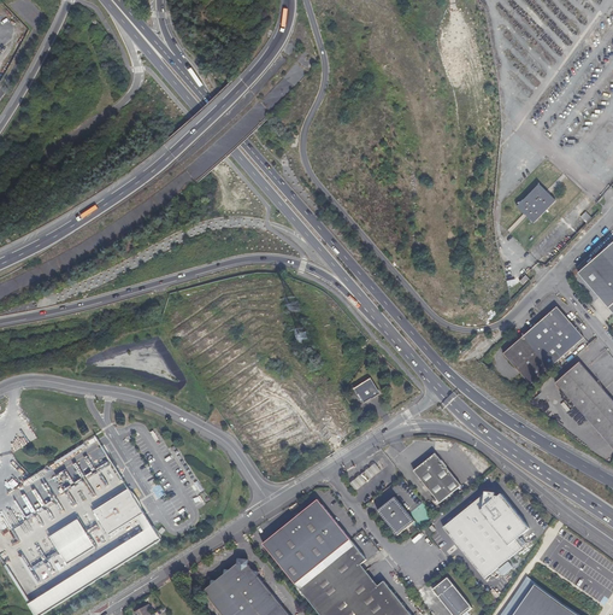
[(554,199),(536,182),(514,205),(532,222),(554,199)]
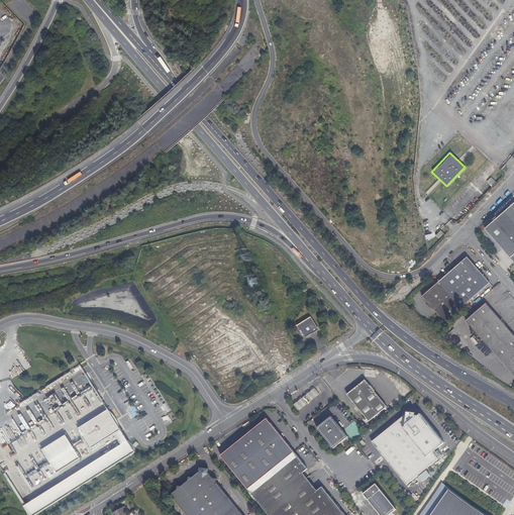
[(484,180),(489,185),(494,181),(489,176),(484,180)]
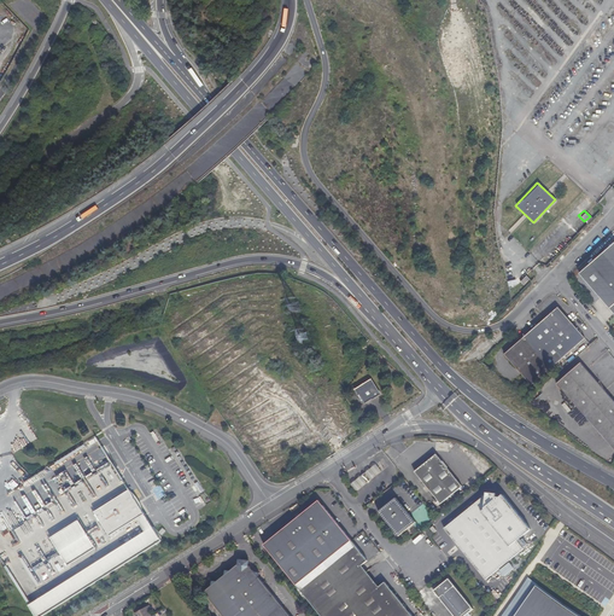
[(613,244),(578,274),(613,317),(613,244)]
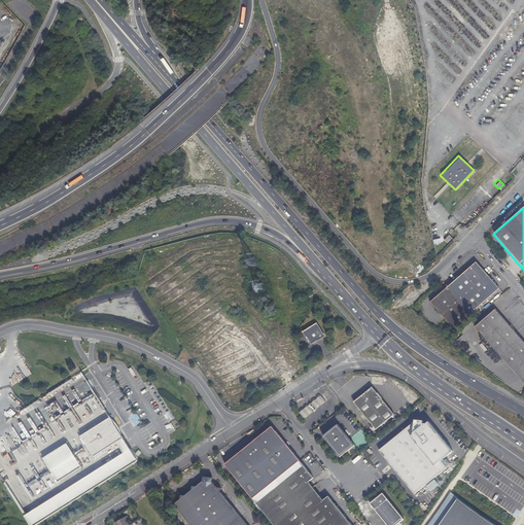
[(446,286),(468,312),(497,287),(475,261),(446,286)]
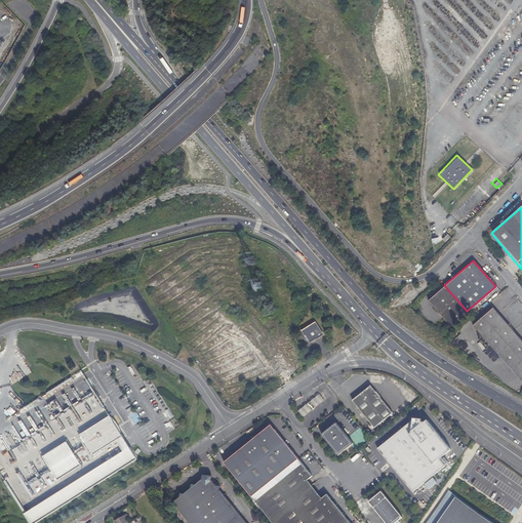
[(450,325),(467,311),(444,285),(428,299),(450,325)]
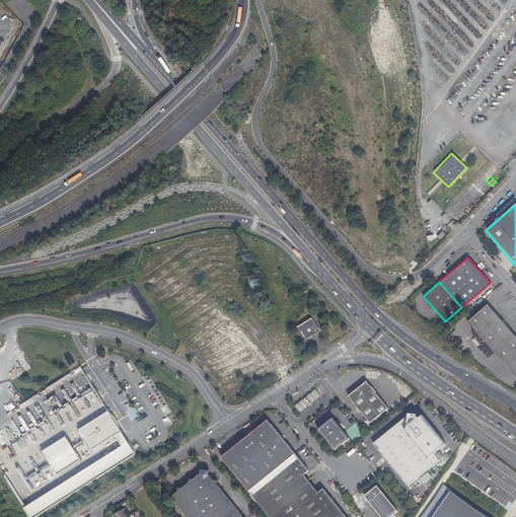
[(470,325),(511,372),(515,367),(515,338),(490,308),(470,325)]
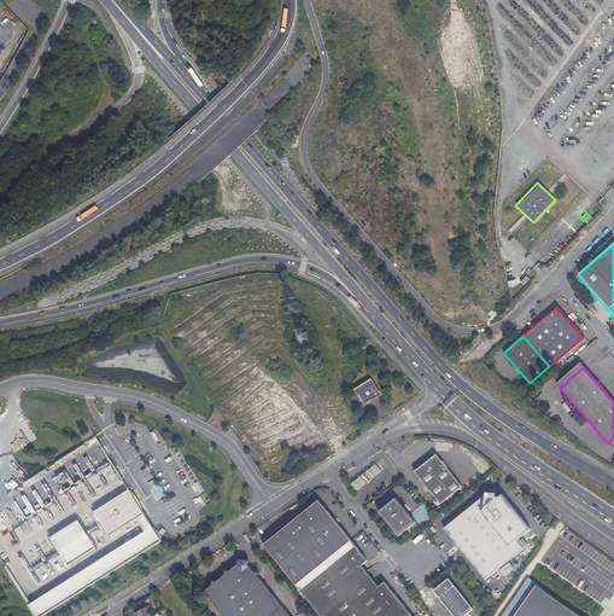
[(358,394),(363,401),(370,396),(370,397),(378,393),(369,379),(354,389),(356,394),(358,394)]
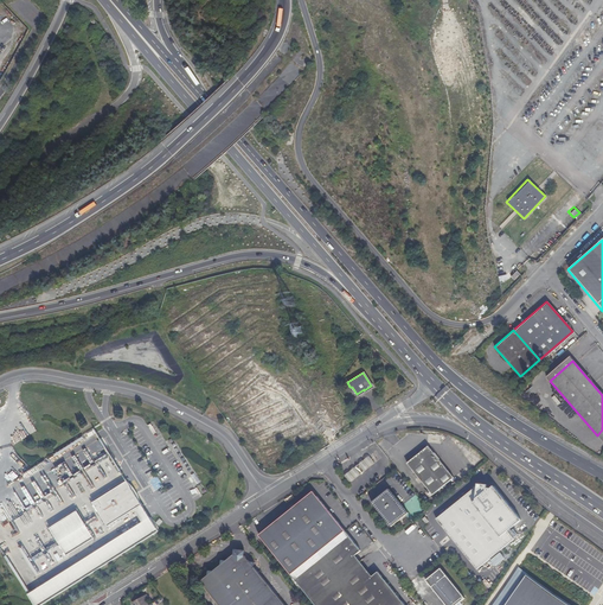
[(449,475),(427,447),(421,446),(404,460),(429,492),(449,475)]
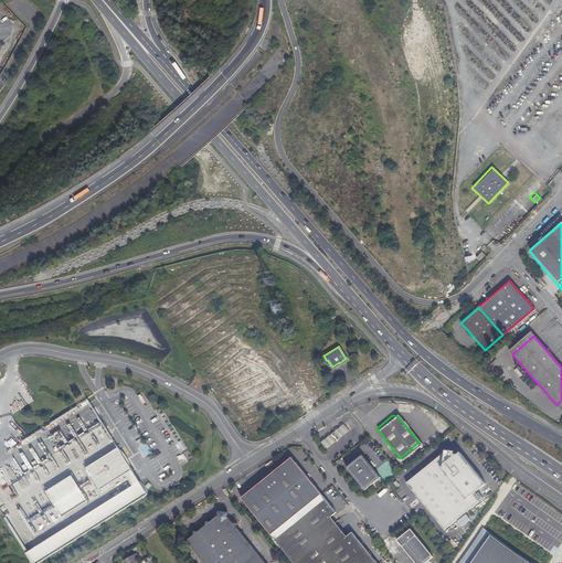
[(340,422),(318,439),(324,447),(347,429),(340,422)]
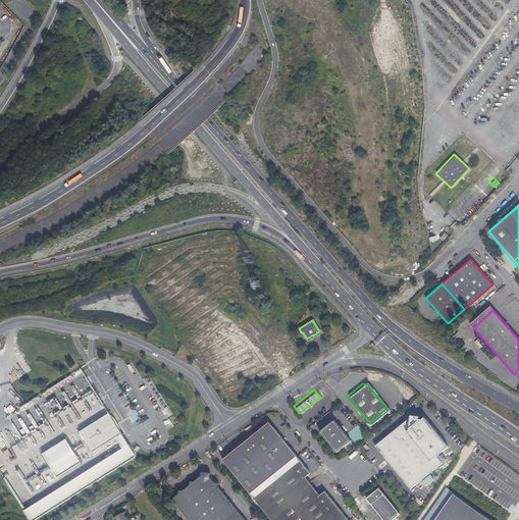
[(119,432),(106,412),(76,430),(91,452),(113,437),(119,432)]
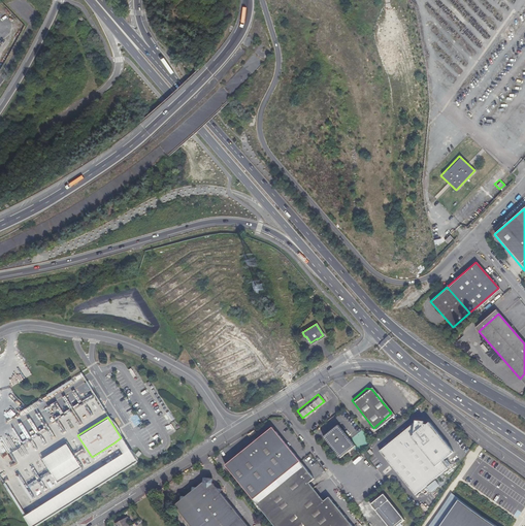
[(380,451),(386,459),(389,458),(395,466),(393,468),(413,493),(446,466),(440,459),(451,451),(426,420),(423,422),(422,422),(422,420),(414,420),(414,422),(412,423),(413,424),(380,451)]
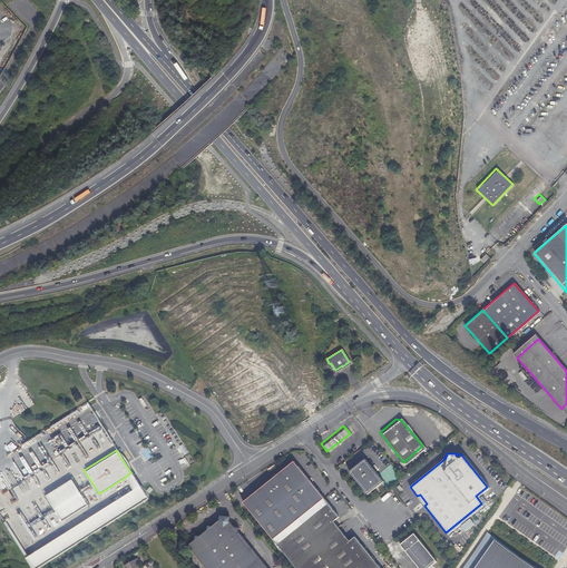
[(348,469),(354,478),(357,477),(360,481),(359,483),(365,492),(380,480),(362,458),(348,469)]
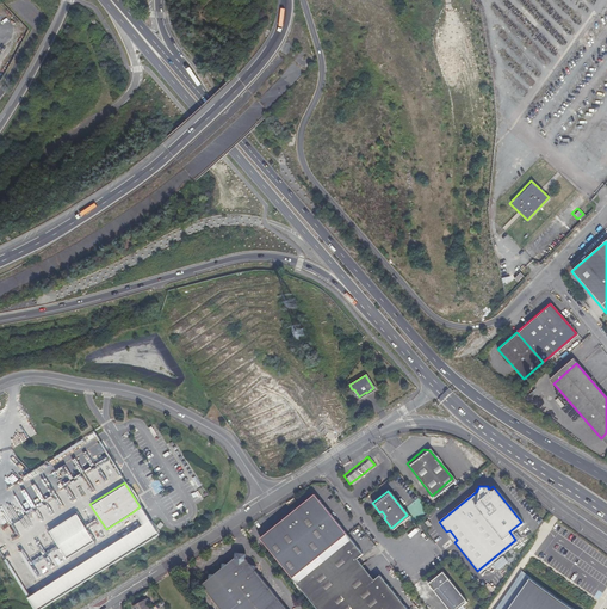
[(292,577),(347,534),(319,499),(311,498),(260,537),(292,577)]
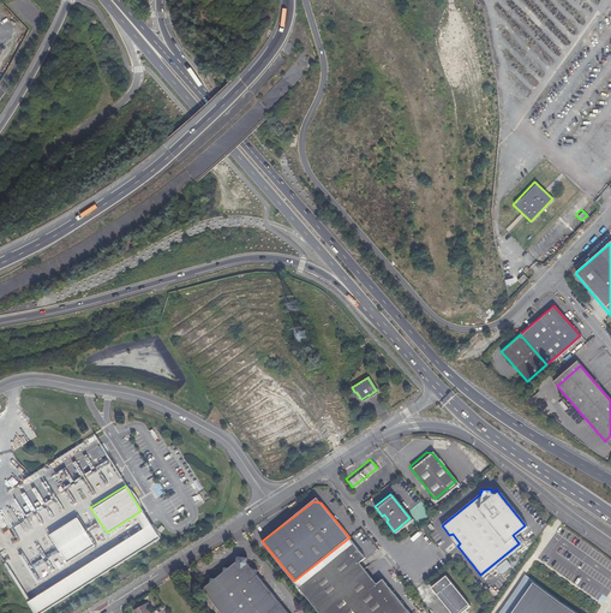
[(37,612),(159,537),(141,510),(133,516),(142,528),(27,601),(34,612),(37,612)]
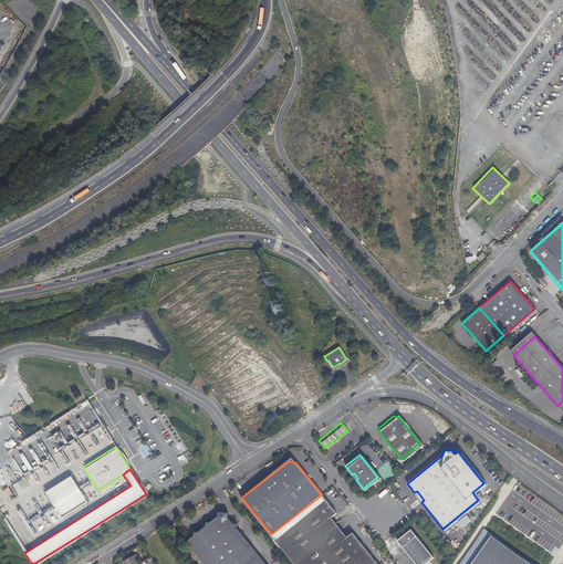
[(70,474),(43,491),(60,518),(86,501),(70,474)]
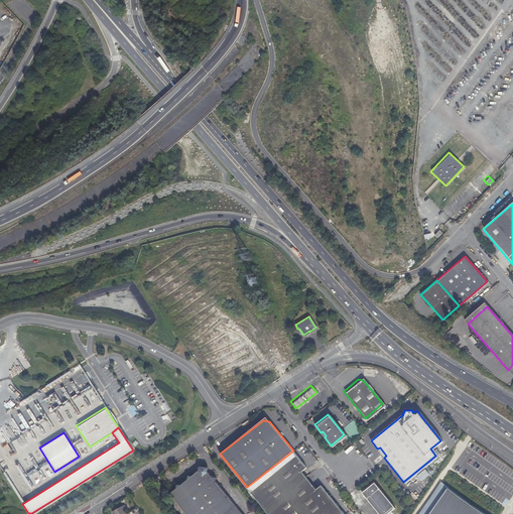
[(377,448),(384,458),(386,456),(380,447),(377,448)]
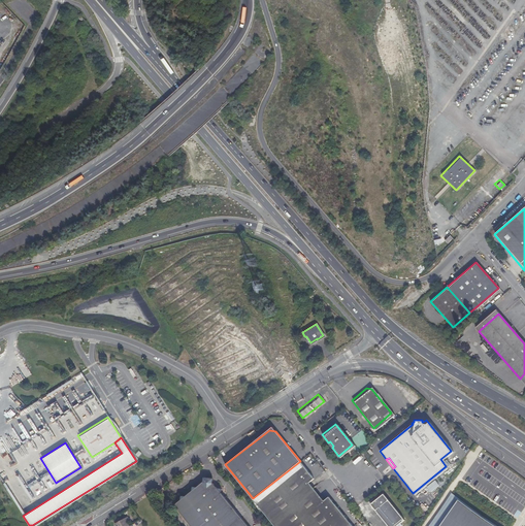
[(351,525),(348,522),(347,523),(345,520),(346,519),(334,504),(332,505),(330,502),(331,501),(328,496),(318,504),(303,486),(313,478),(308,472),(307,474),(305,471),(306,470),(300,461),(253,498),(274,525),(351,525)]
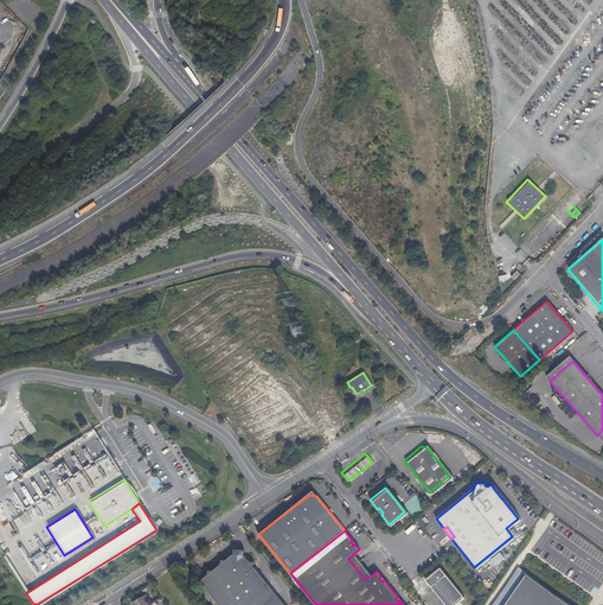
[(233,547),(232,552),(237,558),(243,553),(244,554),(244,548),(233,547)]
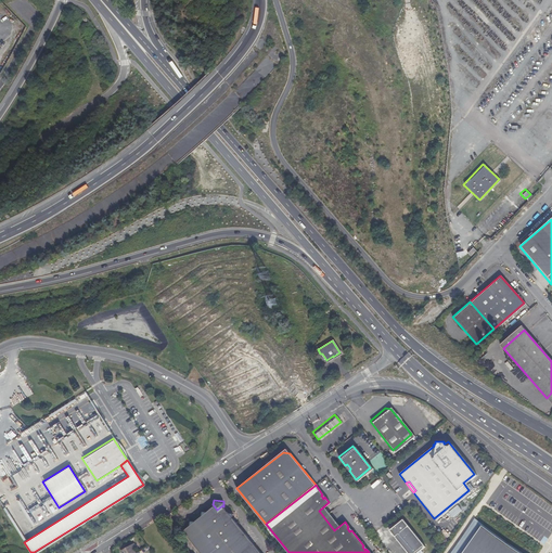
[(446,510),(450,515),(460,508),(456,502),(446,510)]
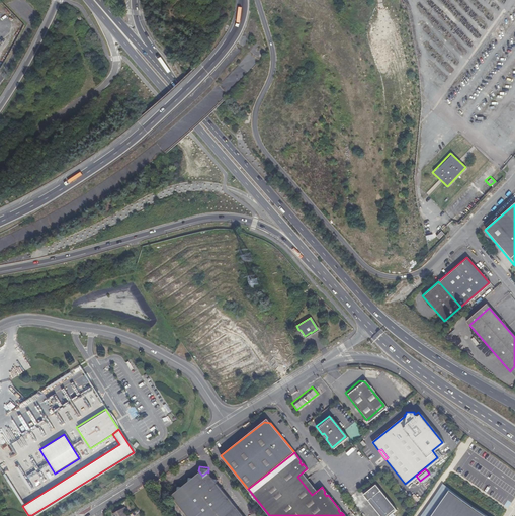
[(243,515),(217,483),(211,476),(208,473),(207,471),(202,476),(198,470),(192,476),(186,481),(181,485),(176,490),(170,494),(186,515),(243,515)]
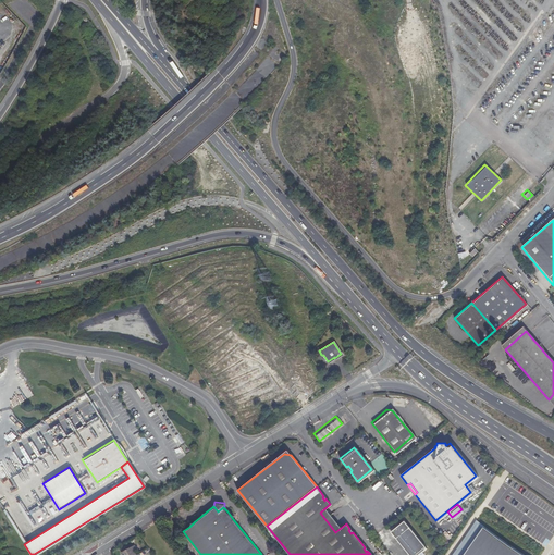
[(393,533),(392,534),(408,554),(416,554),(426,549),(403,520),(396,527),(396,528),(392,531),(393,533)]
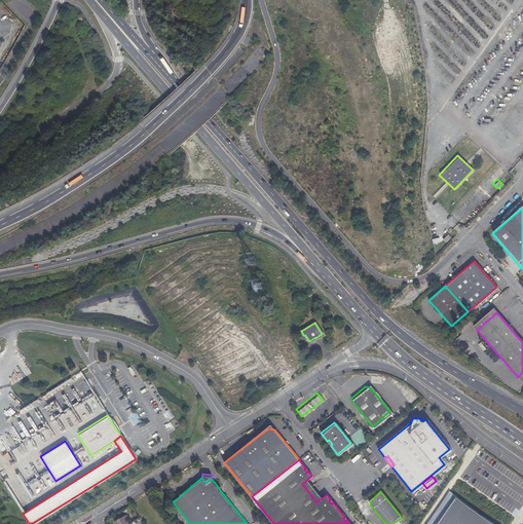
[(497,523),(450,491),(447,495),(443,502),(438,510),(433,517),(427,523),(426,523),(497,523)]
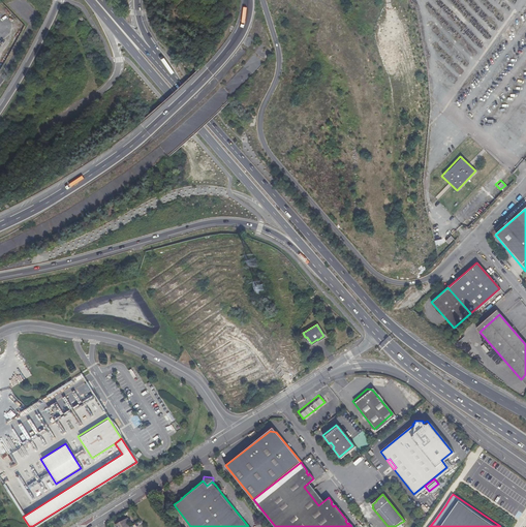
[(125,526),(128,526),(126,523),(128,522),(125,517),(114,524),(116,526),(125,526)]
